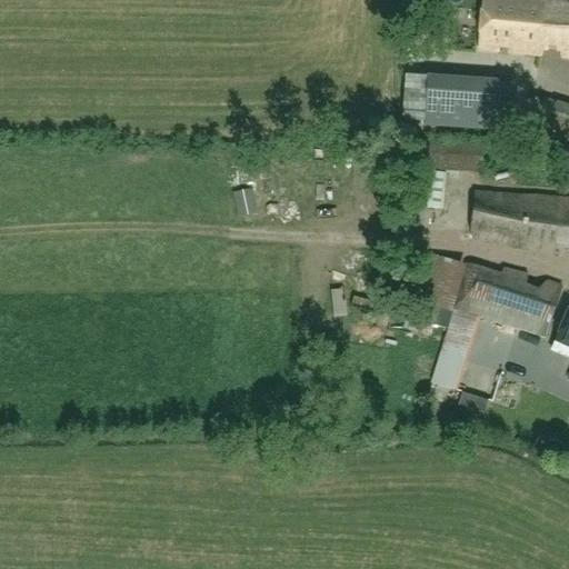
[(538,55),(541,2),(517,0),(485,0),(480,50),(499,51),(500,47),(510,48),(511,52),(538,55)]
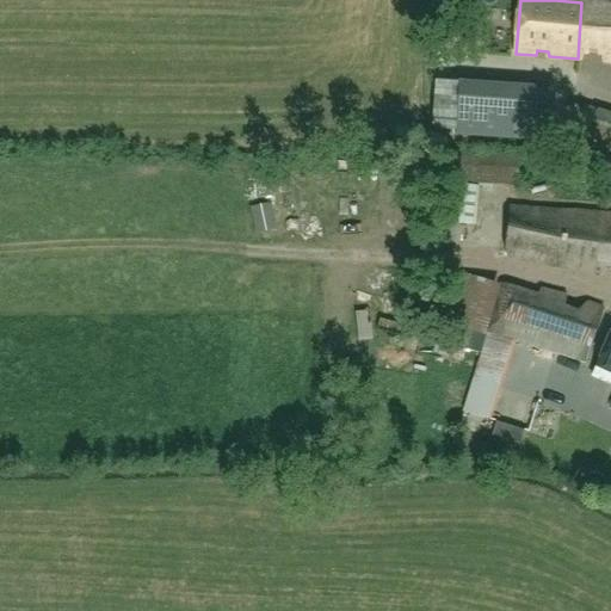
[(610,4),(581,2),(578,59),(582,60),(586,53),(608,54),(610,62),(610,4)]
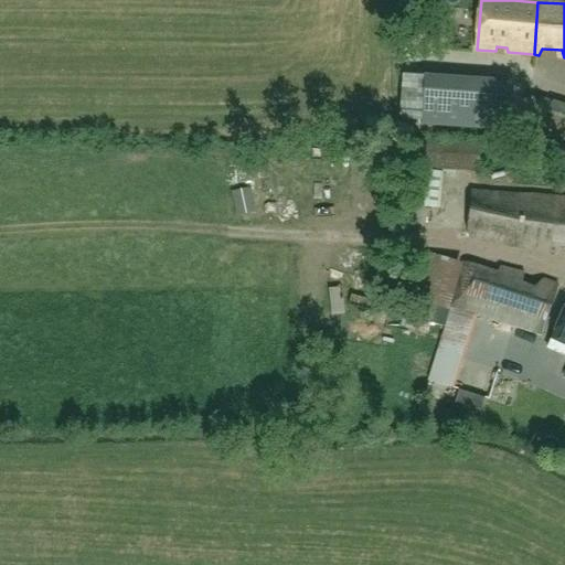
[(424,76),(420,126),(511,131),(514,83),(424,76)]
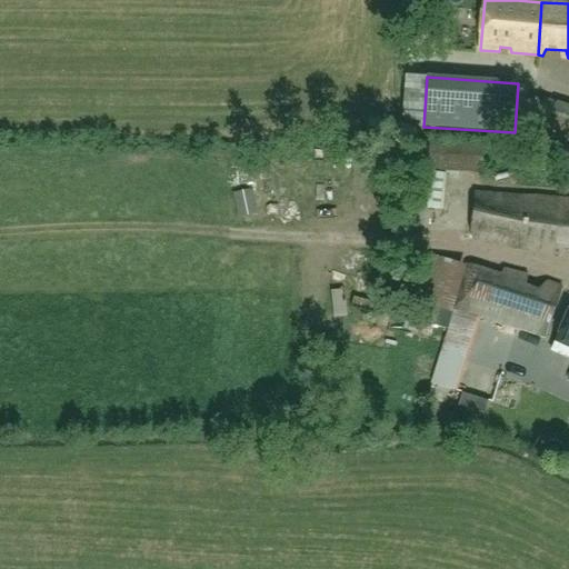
[(541,98),(532,131),(568,143),(568,105),(556,102),(557,101),(541,98)]
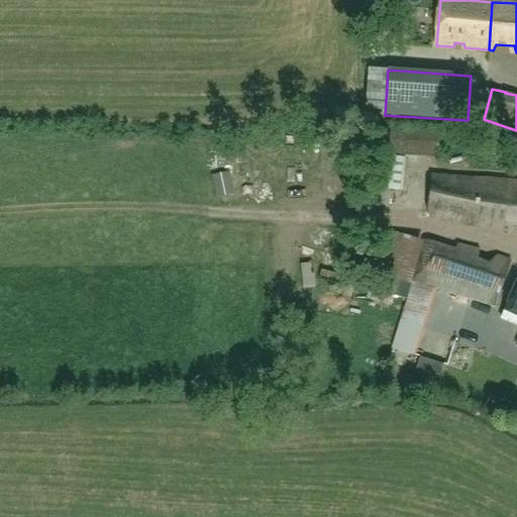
[(403,191),(405,157),(438,158),(439,130),(378,128),(377,148),(375,148),(375,154),(376,154),(373,187),(403,191)]
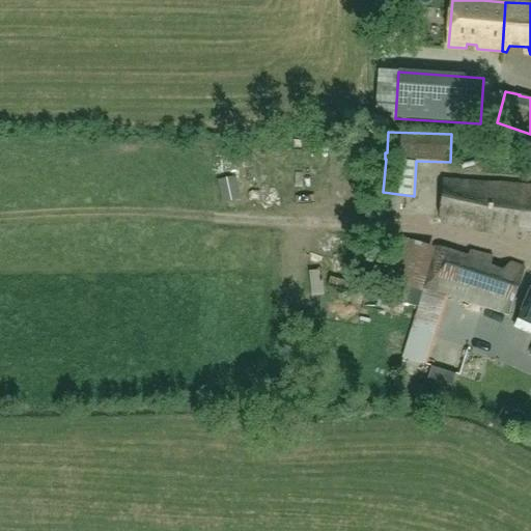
[(530,187),(521,187),(444,182),(440,217),(441,225),(519,239),(525,239),(527,233),(530,233),(530,187)]
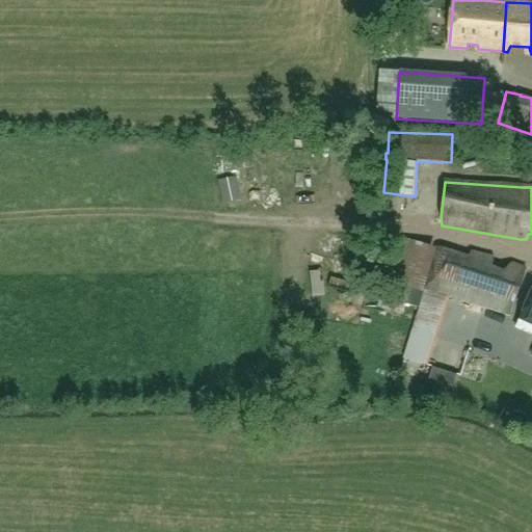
[(220,205),(237,204),(236,183),(219,184),(220,205)]
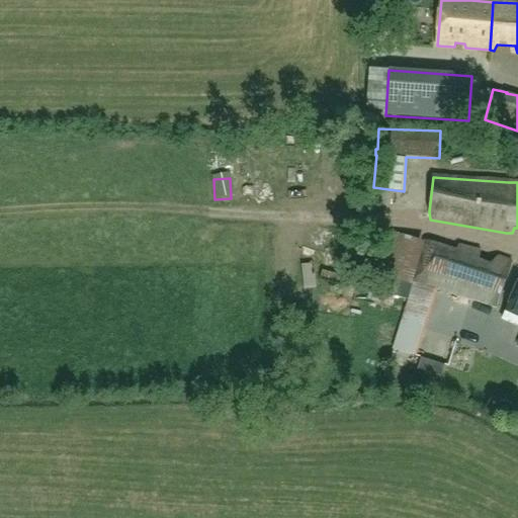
[(369,291),(373,292),(371,301),(393,308),(395,296),(408,299),(423,240),(393,232),(381,237),(369,291)]
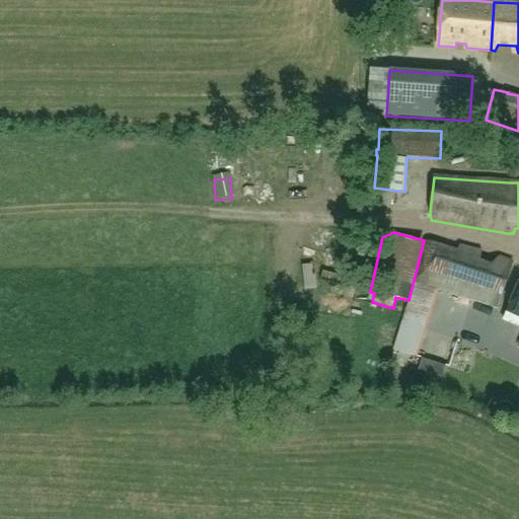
[(457,250),(425,241),(414,282),(499,308),(513,264),(499,257),(492,266),(479,262),(480,251),(459,245),(457,250)]
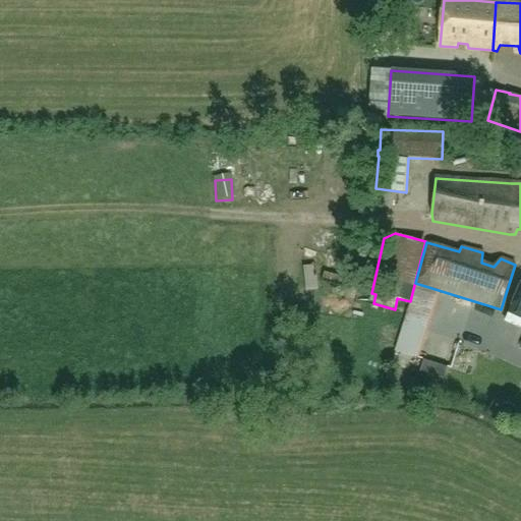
[(520,287),(509,313),(520,319),(520,287)]
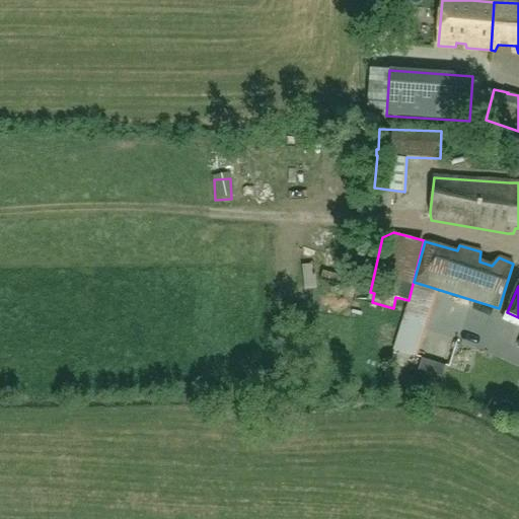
[(422,360),(418,371),(441,378),(445,367),(422,360)]
